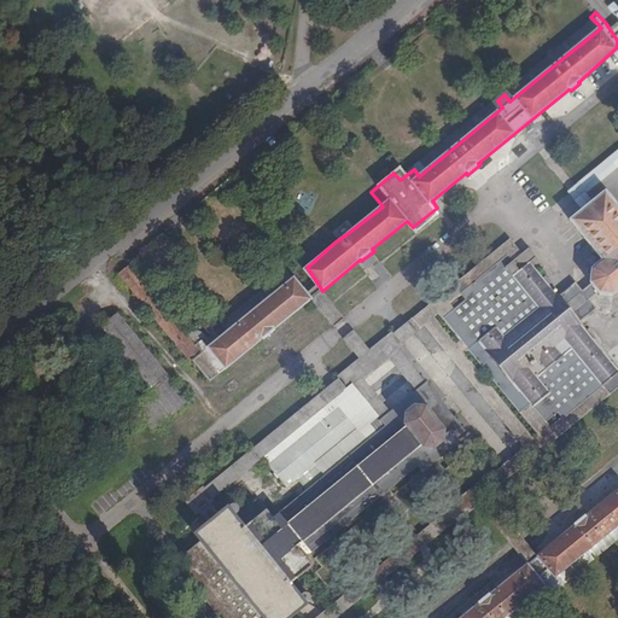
[(601,28),(594,21),(563,46),(567,54),(601,28)]
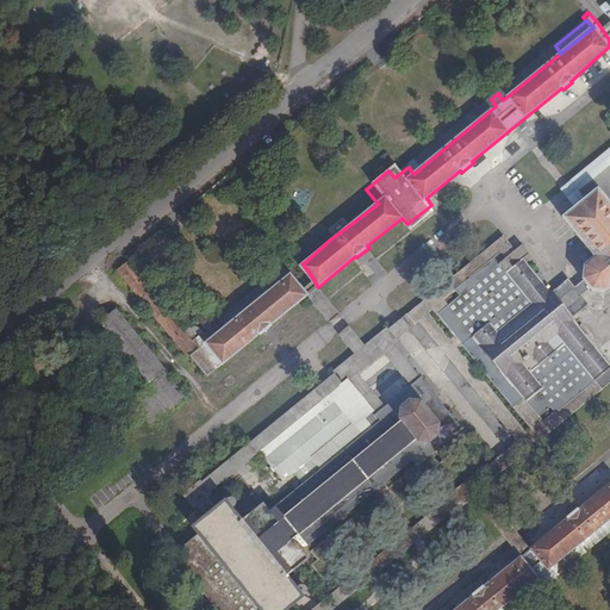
[(560,54),(555,45),(498,93),(503,100),(560,54)]
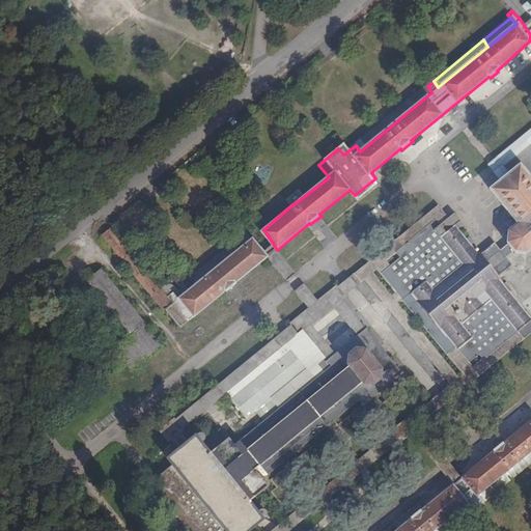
[(431,92),(427,86),(356,145),(360,151),(431,92)]
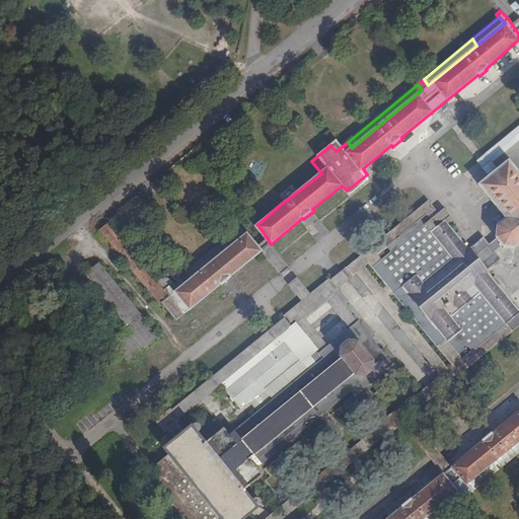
[(518,137),(518,125),(477,159),(492,175),(499,170),(492,160),(518,137)]
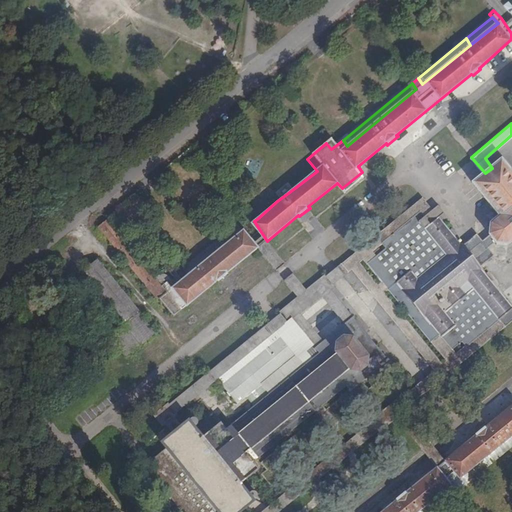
[(489,225),(489,234),(494,239),(497,243),(507,243),(511,239),(511,170),(510,168),(511,167),(505,159),(492,168),(485,173),(473,184),(479,191),(481,190),(501,215),(489,225)]
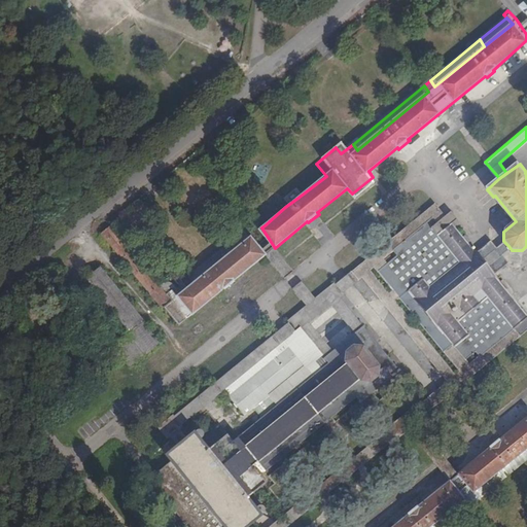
[(326,176),(321,170),(292,194),(296,199),(326,176)]
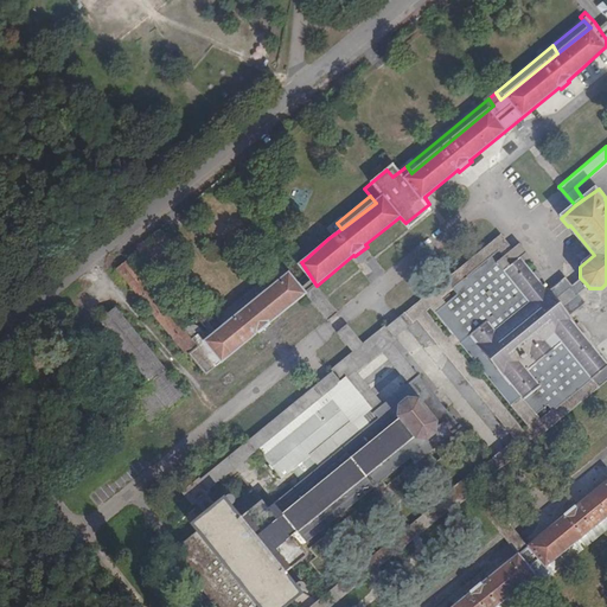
[(342,229),(337,223),(336,222),(323,231),(325,232),(328,238),(342,229)]
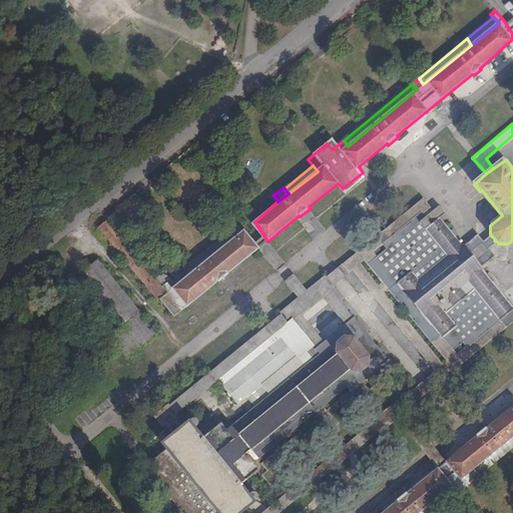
[(253,215),(258,219),(278,201),(275,196),(253,215)]
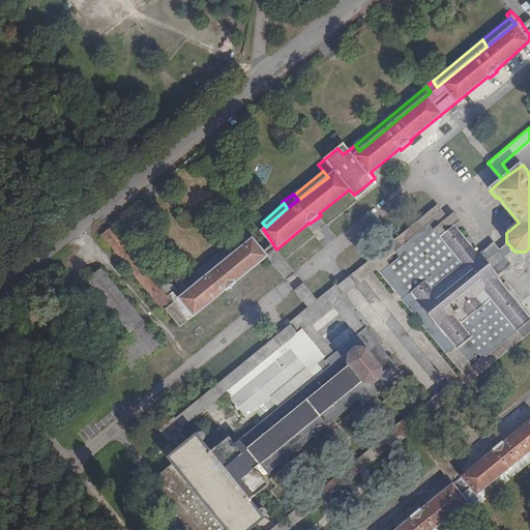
[(317,299),(303,283),(294,290),(310,308),(202,396),(169,422),(168,422),(159,430),(168,440),(170,437),(180,447),(186,441),(179,436),(177,430),(300,327),(326,359),(333,353),(308,320),(318,312),(331,300),(339,294),(340,296),(349,289),(360,280),(370,271),(376,266),(379,269),(387,262),(384,260),(395,251),(435,218),(442,212),(436,204),(341,282),(317,299)]
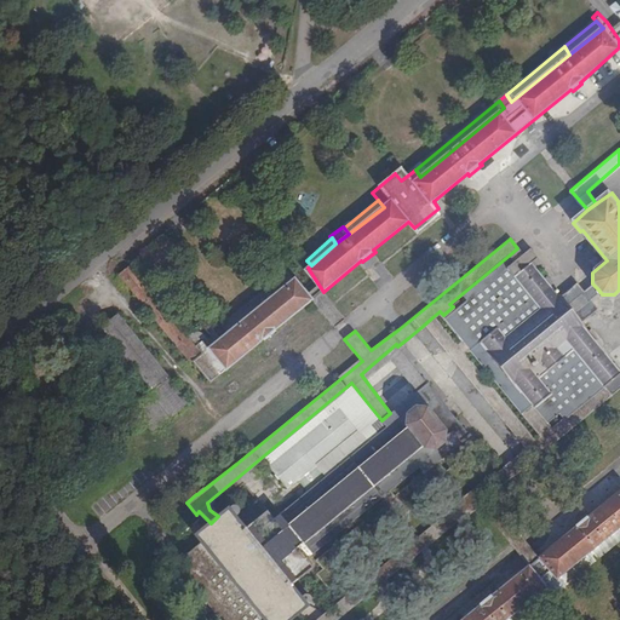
[(521,269),(509,256),(463,293),(465,297),(453,306),(481,340),(497,328),(509,340),(544,311),(516,279),(533,264),(530,262),(521,269)]
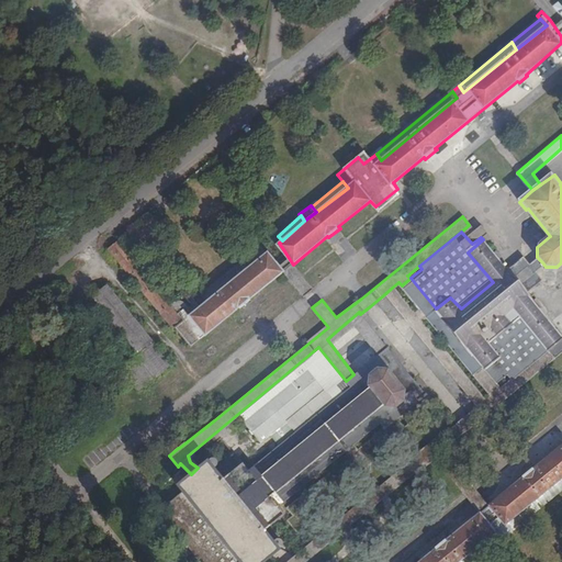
[(506,269),(483,239),(468,253),(493,282),(461,308),(450,298),(436,308),(426,316),(474,373),(482,366),(484,369),(499,358),(487,341),(519,315),(547,349),(561,336),(527,294),(506,269)]
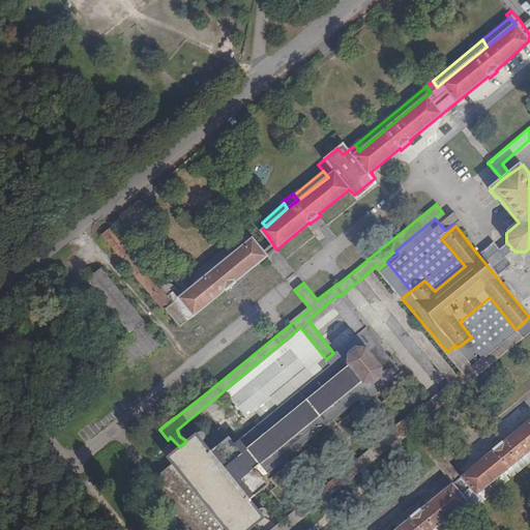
[(237,281),(268,256),(253,238),(222,264),(217,272),(212,271),(178,298),(174,293),(170,296),(112,227),(102,235),(165,312),(167,310),(181,326),(227,289),(228,291),(239,283),(237,281)]
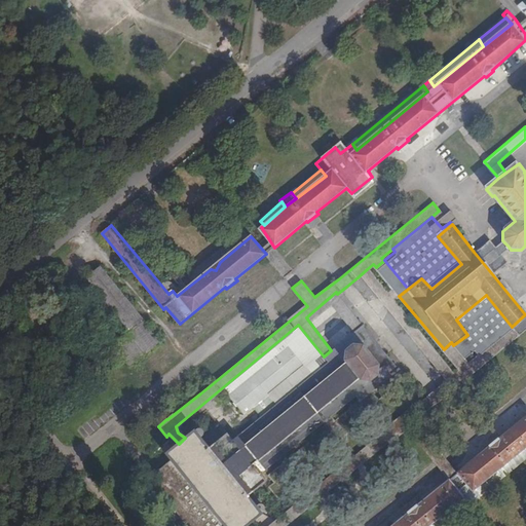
[(245,231),(173,291),(177,296),(211,269),(216,270),(220,262),(251,236),(245,231)]
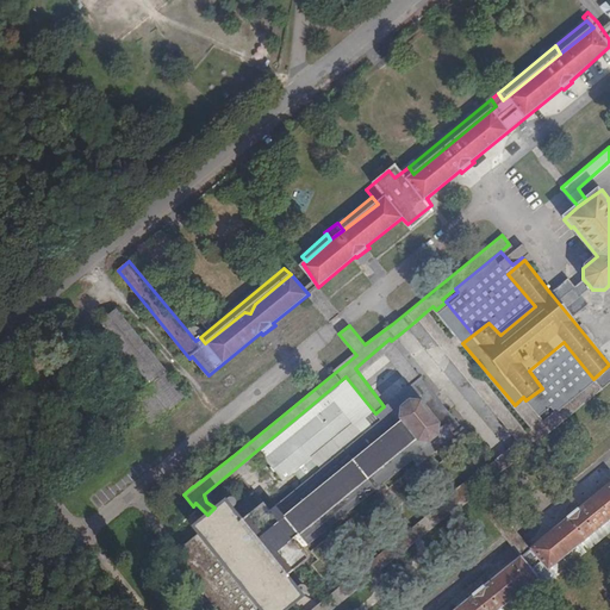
[(565,278),(549,292),(572,319),(590,306),(583,297),(589,292),(592,290),(589,285),(583,279),(579,282),(574,287),(565,278)]
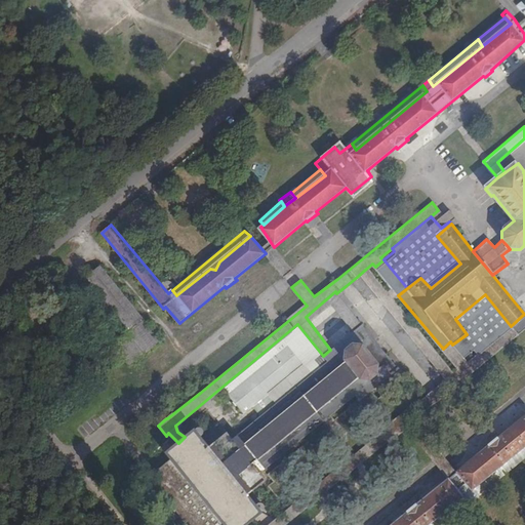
[(283,277),(292,271),(274,247),(266,253),(283,277)]
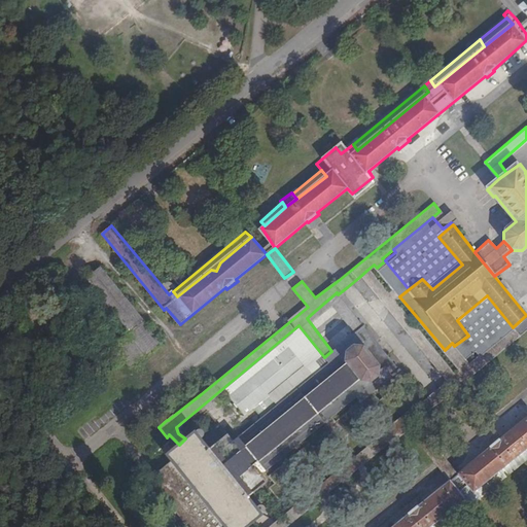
[(131,332),(143,321),(92,258),(80,269),(104,300),(86,314),(97,327),(115,313),(131,332)]
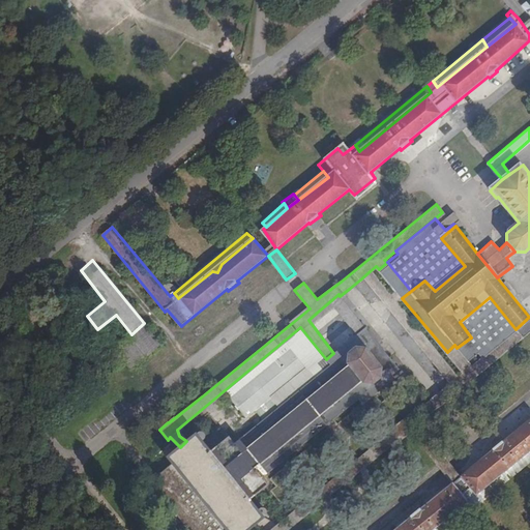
[(402,298),(411,291),(387,262),(379,269),(394,288),(402,298)]
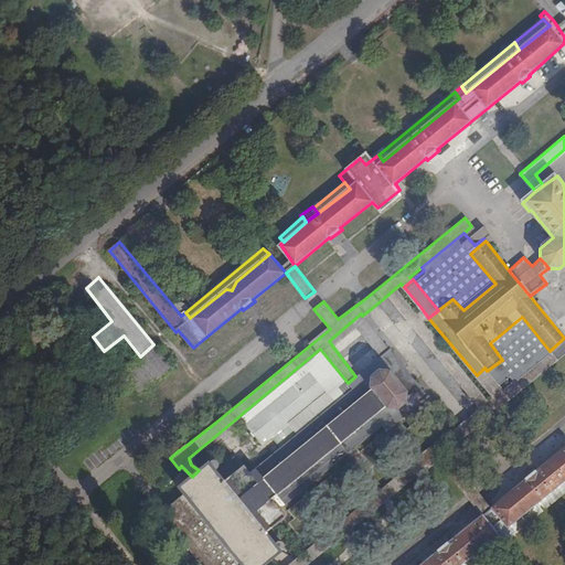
[(493,397),(486,387),(479,393),(423,323),(428,318),(420,307),(414,312),(394,289),(384,298),(480,408),(487,403),(493,397)]
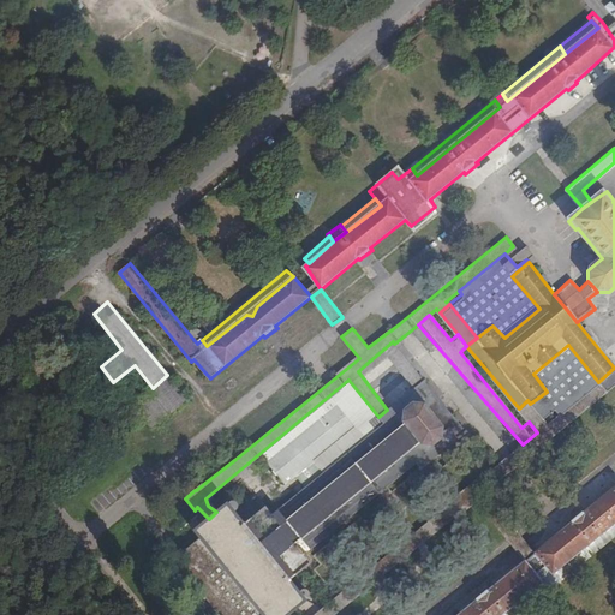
[(417,387),(424,381),(394,344),(393,341),(384,348),(417,387)]
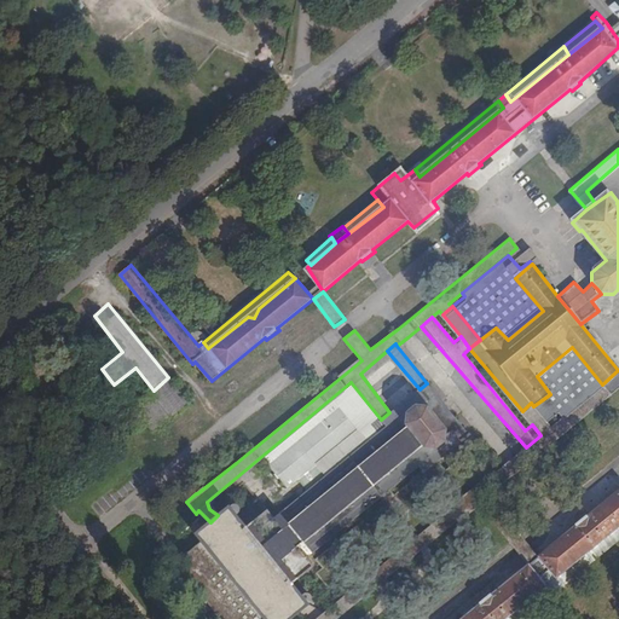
[(562,416),(602,385),(572,347),(537,376),(550,394),(533,406),(542,417),(544,422),(556,411),(562,416)]
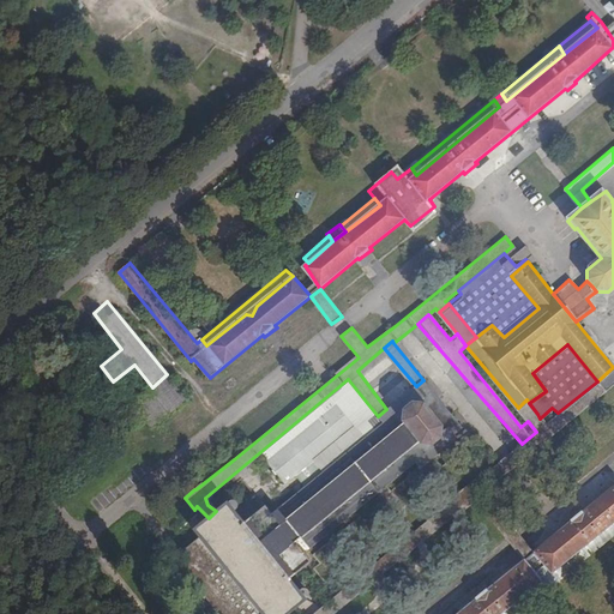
[(613,367),(597,381),(558,413),(552,408),(540,419),(537,414),(528,421),(536,432),(529,438),(522,444),(503,459),(458,495),(431,461),(421,468),(449,504),(337,595),(311,613),(331,613),(476,497),(527,558),(534,553),(482,489),(510,467),(585,407),(613,383),(613,367)]
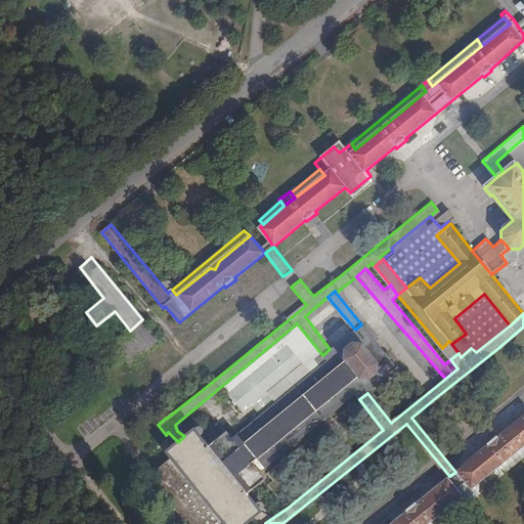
[(160,341),(142,319),(130,331),(114,345),(130,365),(160,341)]
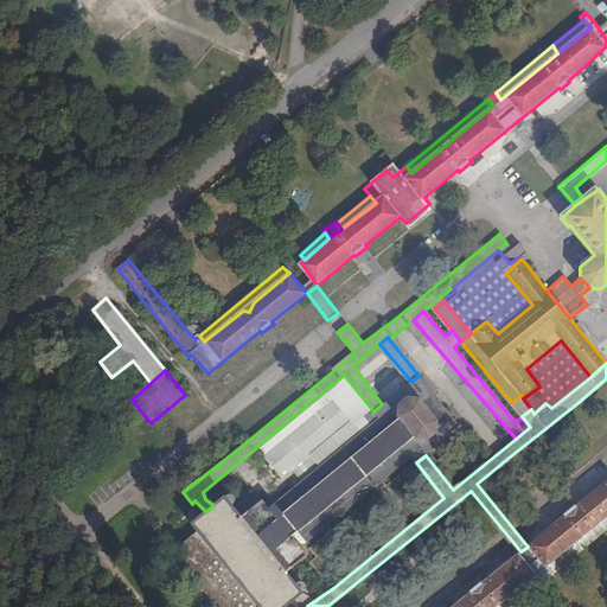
[(213,505),(206,512),(191,524),(196,530),(202,537),(256,606),(283,606),(289,602),(306,588),(301,581),(294,585),(285,574),(307,555),(300,547),(411,457),(416,462),(426,455),(460,426),(419,376),(411,382),(382,404),(374,411),(378,416),(267,508),(261,499),(237,518),(228,505),(232,500),(228,494),(213,505)]
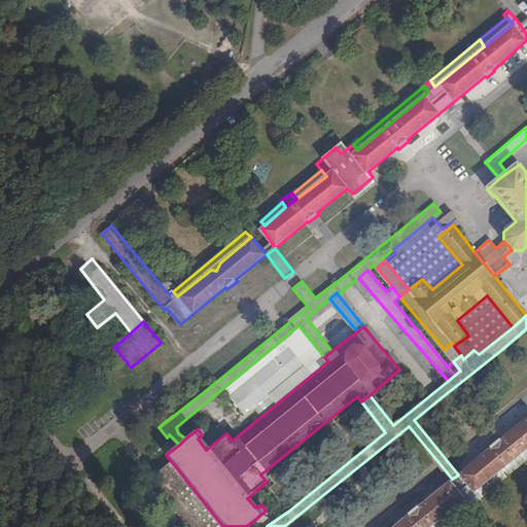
[(229,392),(244,413),(305,362),(289,343),(229,392)]
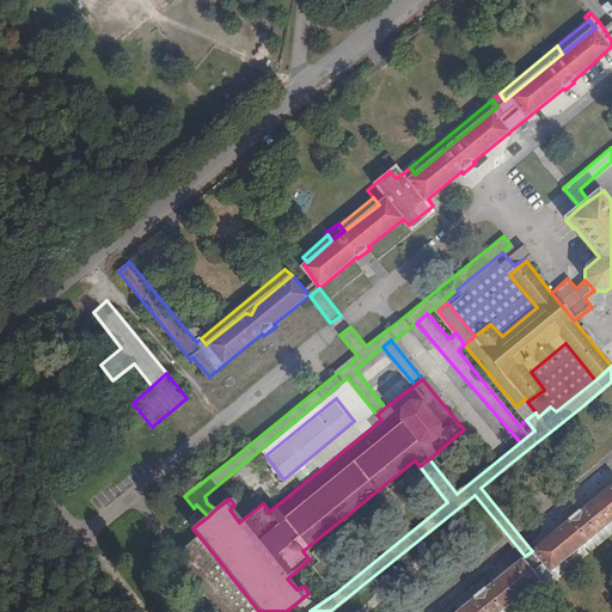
[(526,420),(536,412),(527,402),(525,398),(516,407),(526,420)]
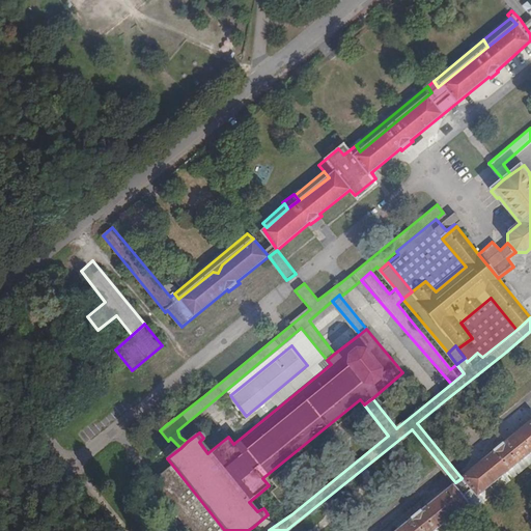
[(462,478),(455,482),(425,509),(423,507),(415,514),(416,515),(396,530),(432,530),(470,502),(474,508),(483,501),(478,495),(530,450),(530,422),(505,444),(503,442),(495,450),(496,451),(462,478)]
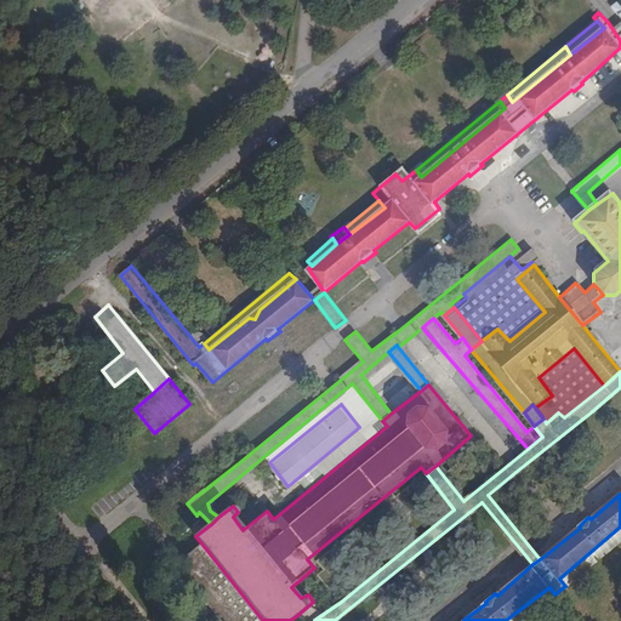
[(620,527),(559,579),(565,586),(620,540),(620,527)]
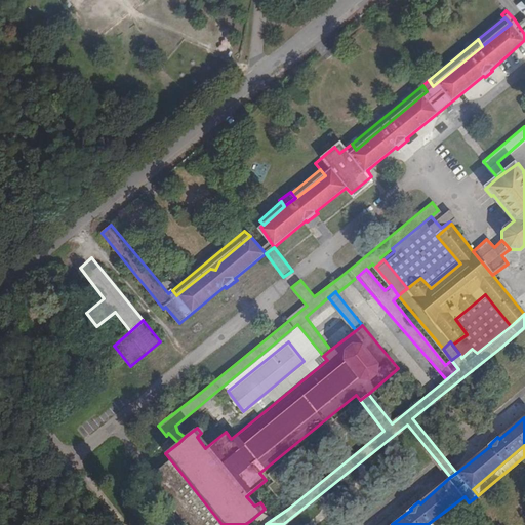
[(174,465),(169,458),(156,470),(147,477),(186,524),(221,524),(218,524),(199,524),(160,476),(174,465)]
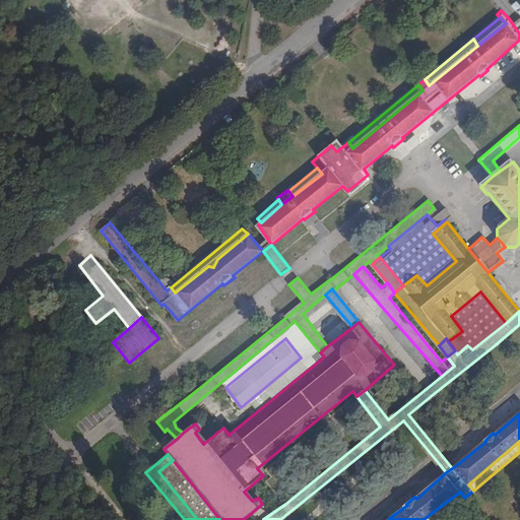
[(291,463),(301,474),(312,465),(303,455),(291,463)]
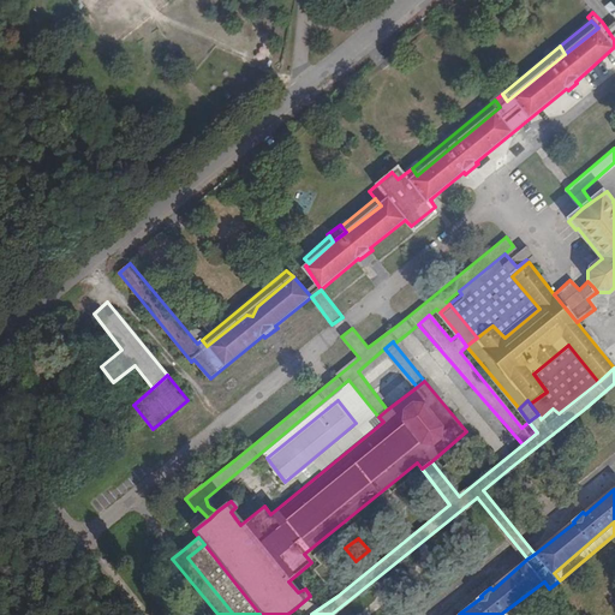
[(256,614),(260,614),(204,544),(187,557),(233,614),(256,614)]
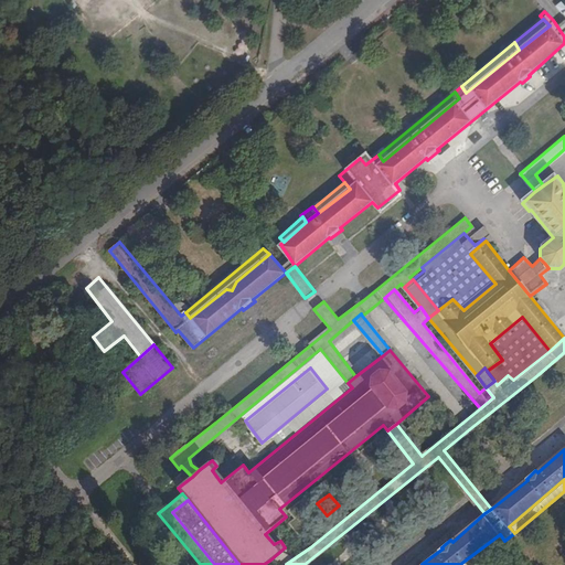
[(460,564),(475,564),(504,541),(500,534),(460,564)]
